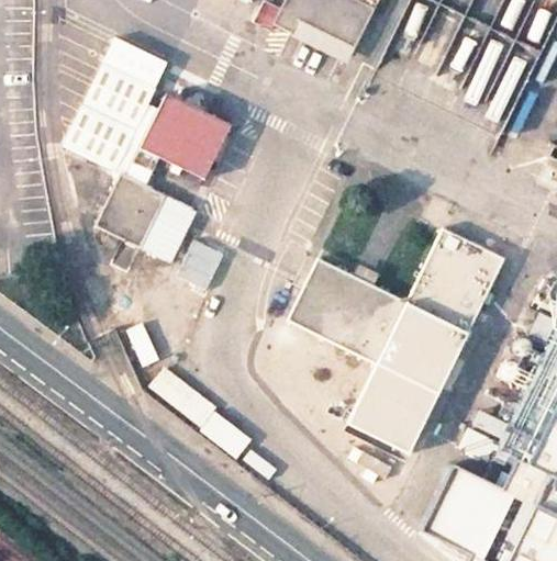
[(293,0),(281,23),(299,31),(304,20),(361,47),(387,0),(293,0)]
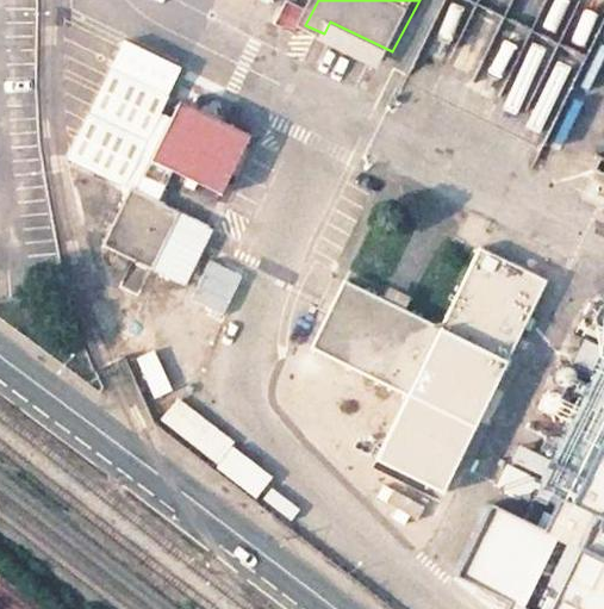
[(392,51),(330,22),(324,33),(384,67),(392,51)]
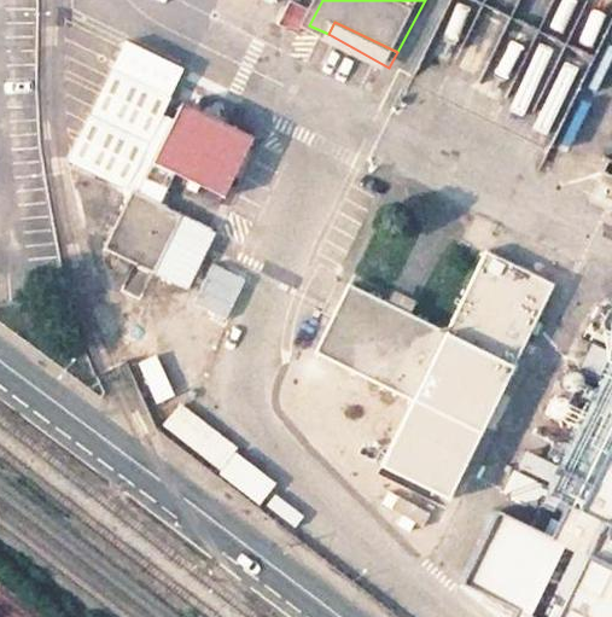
[(173,95),(117,68),(71,156),(127,185),(173,95)]
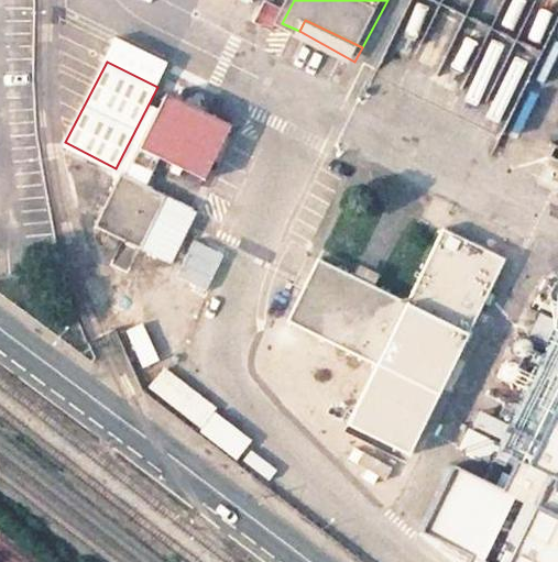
[(232,127),(168,94),(141,147),(205,180),(232,127)]
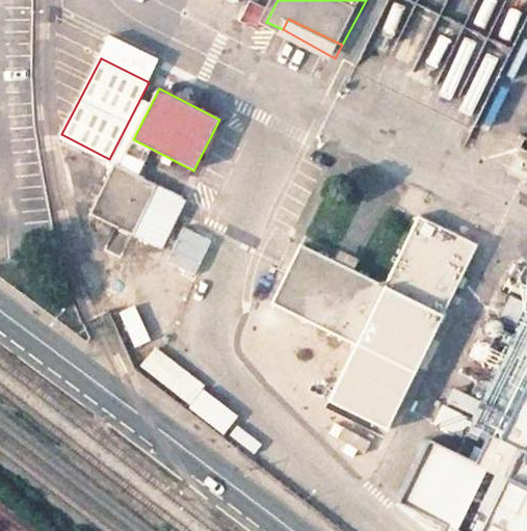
[(185,198),(114,162),(88,211),(160,247),(185,198)]
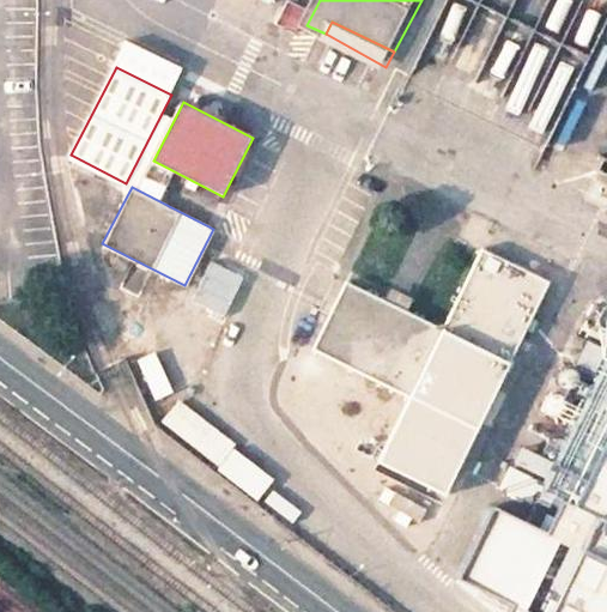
[(447,332),(350,283),(315,347),(411,398),(378,461),(444,495),(553,289),(487,255),(447,332)]
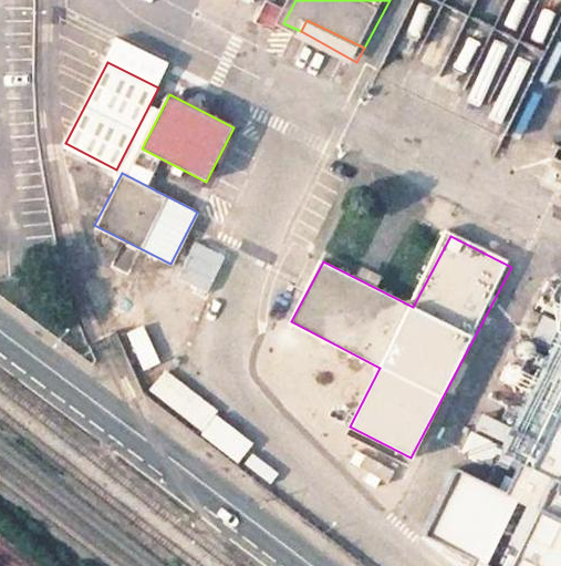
[(188,266),(216,279),(229,249),(201,237),(188,266)]
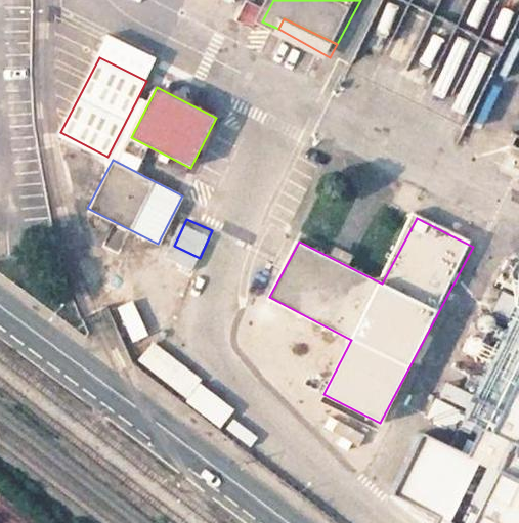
[(170,387),(223,424),(235,406),(150,346),(139,361),(172,384),(170,387)]
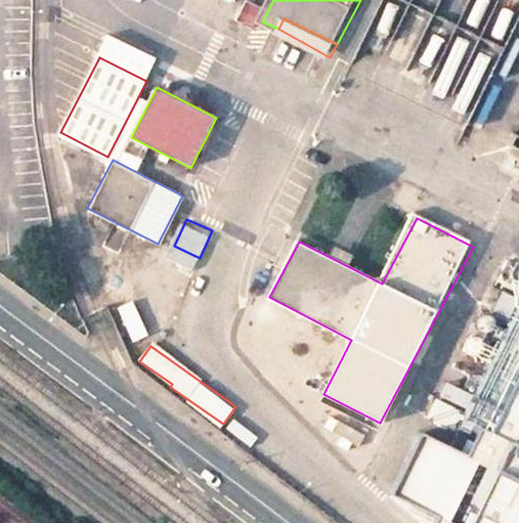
[(518,385),(491,439),(482,434),(469,461),(424,438),(394,496),(445,522),(518,522),(518,385)]
